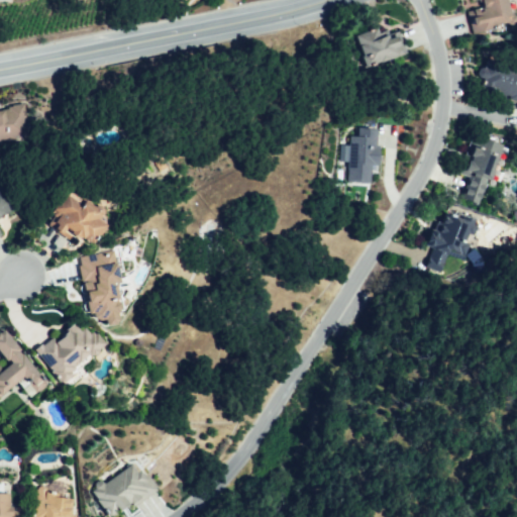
[(507,0),(513,22),(479,31),(473,9),(485,6),(483,0),(476,0),(473,1),(472,0),(507,0)]
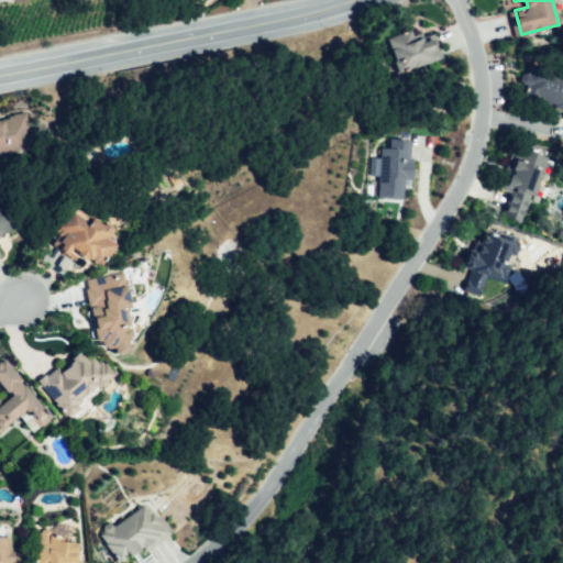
[(387,41),(401,74),(443,56),(435,39),(429,42),(426,34),(415,39),(411,30),(387,41)]
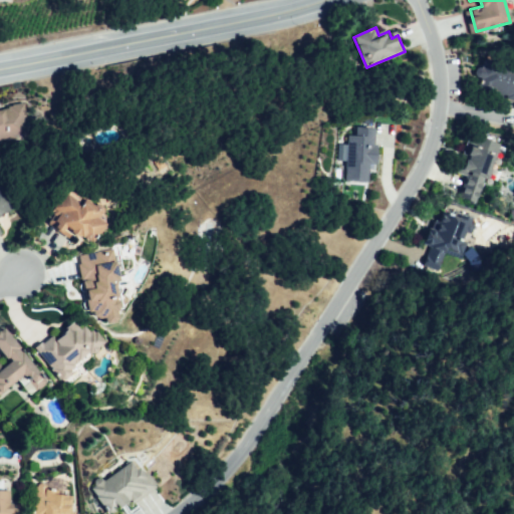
[(474,68),(497,58),(502,68),(513,62),(513,107),(512,108),(500,81),(483,88),(474,68)]
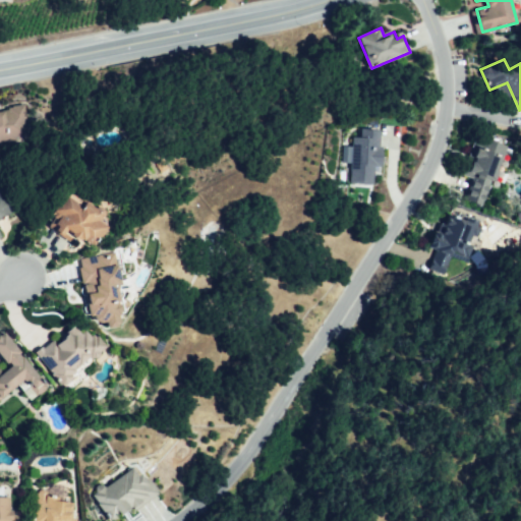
[(25,104),(29,132),(0,137),(0,112),(5,111),(5,108),(25,104)]
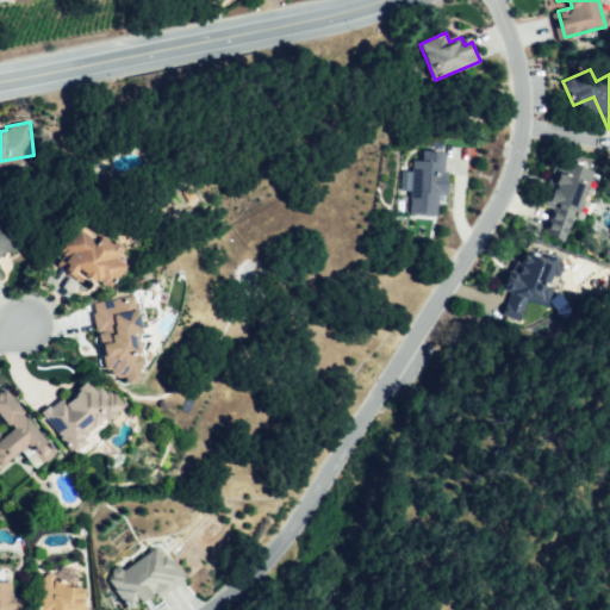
[(411,149),(408,215),(440,217),(441,195),(449,195),(450,174),(443,173),(444,151),(411,149)]
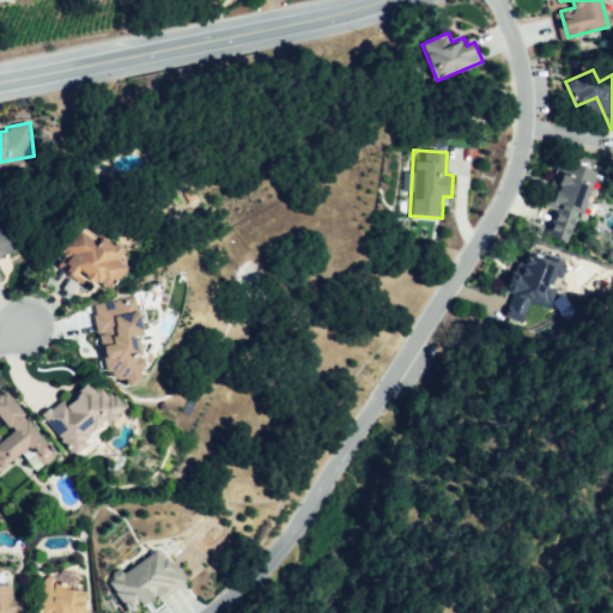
[(593,176),(569,241),(550,234),(558,211),(545,206),(560,164),(593,176)]
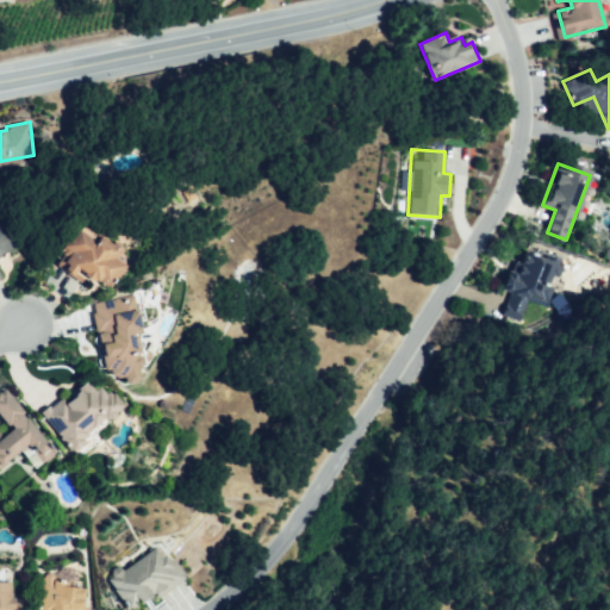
[(0,223),(0,278),(6,275),(0,265),(0,256),(14,249),(0,223)]
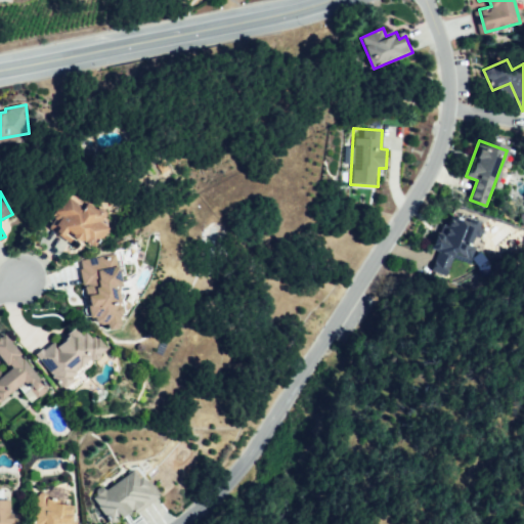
[(71,193),(87,211),(92,205),(99,213),(104,206),(110,211),(105,218),(112,224),(98,246),(80,227),(71,243),(54,225),(57,219),(55,217),(71,193)]
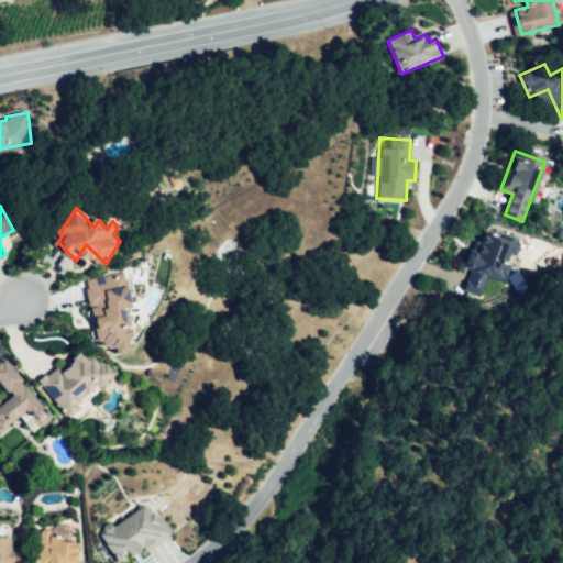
[(465,266),(475,243),(482,245),(489,227),(518,239),(499,282),(465,266)]
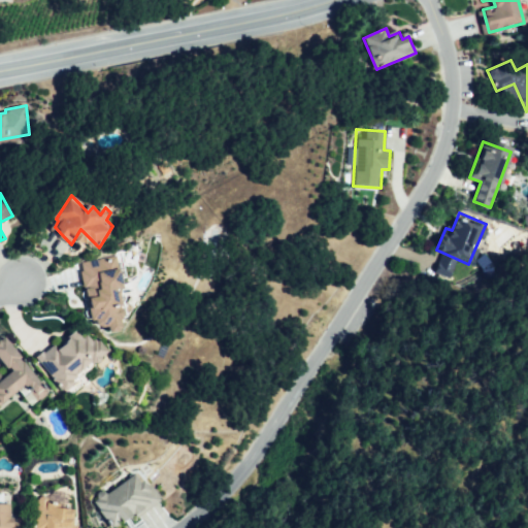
[(120,252),(79,260),(81,269),(77,270),(81,290),(88,289),(94,317),(97,316),(99,325),(108,323),(109,330),(124,327),(122,319),(129,318),(127,308),(114,310),(111,298),(119,297),(117,288),(127,285),(120,252)]
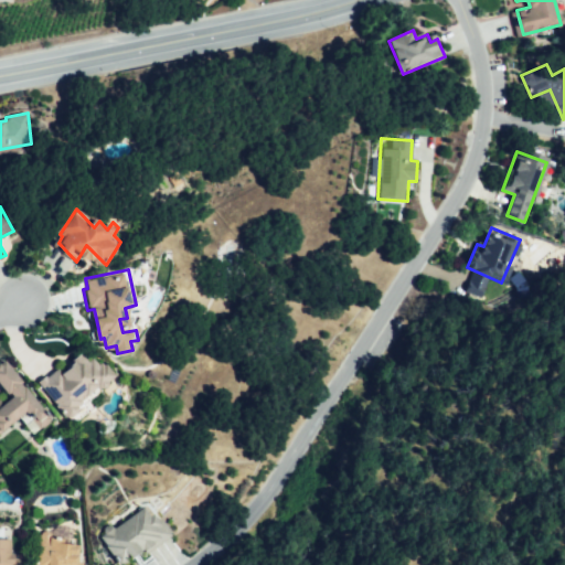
[(41,380),(56,364),(61,371),(80,351),(86,361),(97,350),(117,379),(105,391),(99,383),(86,397),(88,400),(70,420),(41,380)]
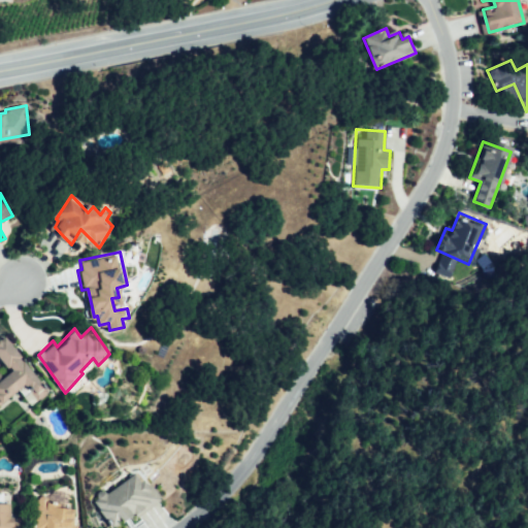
[(0,338),(5,334),(52,388),(39,398),(28,385),(0,407),(0,382),(13,370),(0,355),(0,338)]
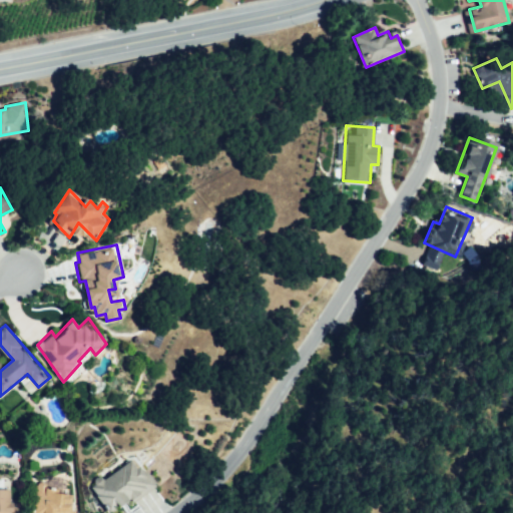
[(105,480),(131,459),(135,468),(140,464),(144,473),(148,469),(155,482),(136,499),(116,512),(108,512),(95,486),(96,486),(93,480),(101,473),(105,480)]
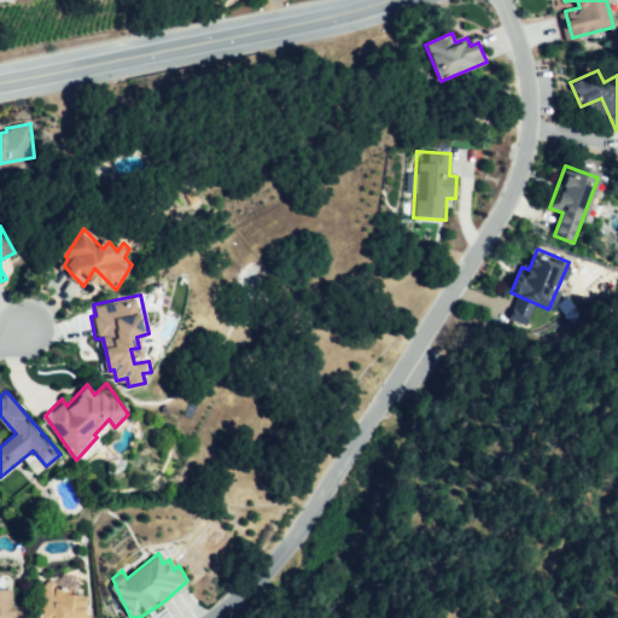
[(44,582),(40,617),(91,617),(92,616),(87,614),(89,598),(68,594),(69,586),(44,582)]
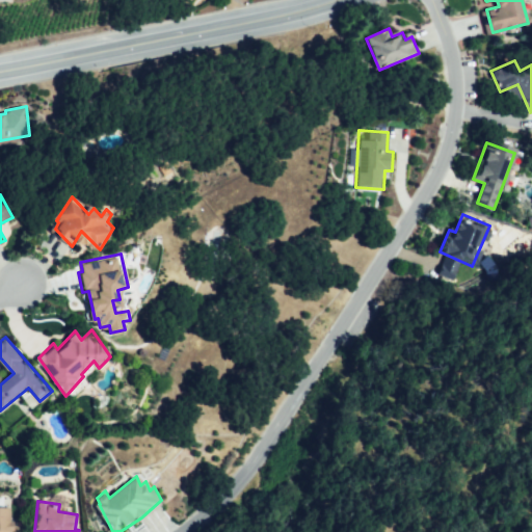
[(11,508),(0,506),(0,531),(18,531),(20,523),(10,522),(11,508)]
